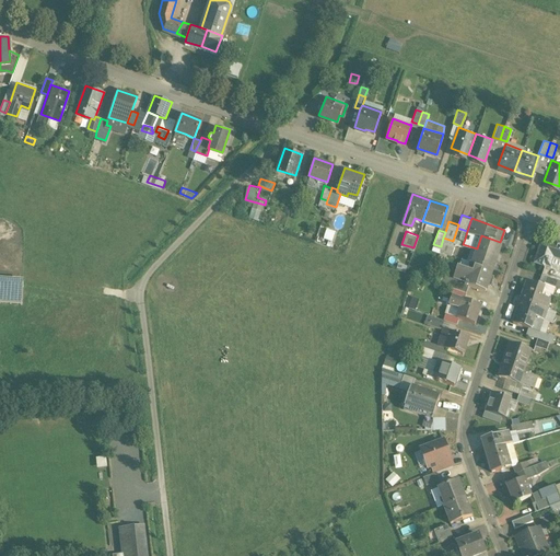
[(465,239),(455,234),(453,241),(455,242),(463,244),(465,239)]
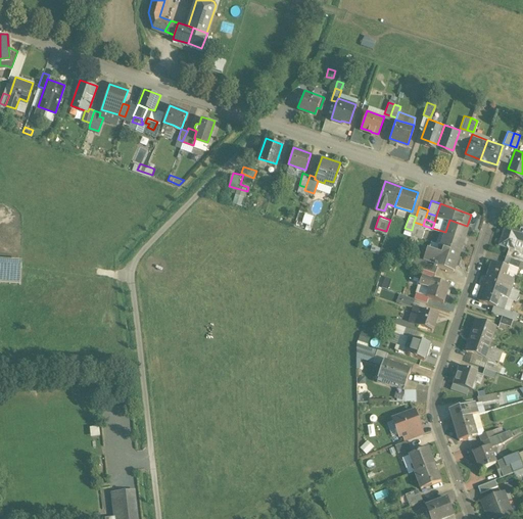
[(445,232),(442,243),(460,249),(468,226),(467,226),(449,220),(445,232)]
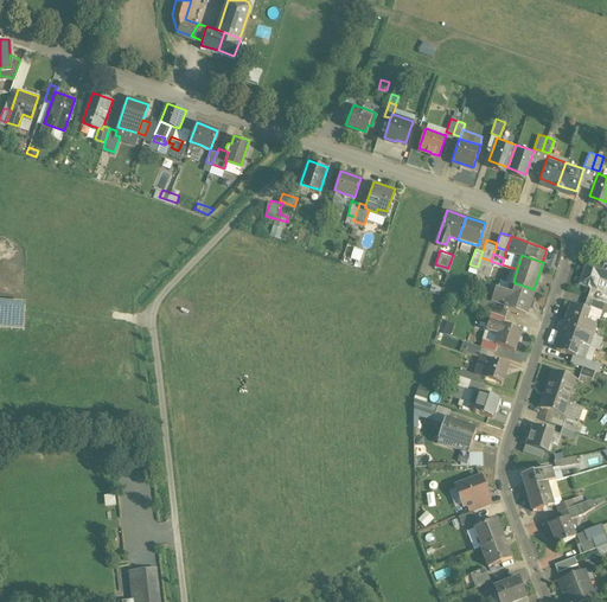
[(606,257),(599,256),(598,258),(588,255),(579,281),(593,287),(589,296),(606,301),(606,257)]
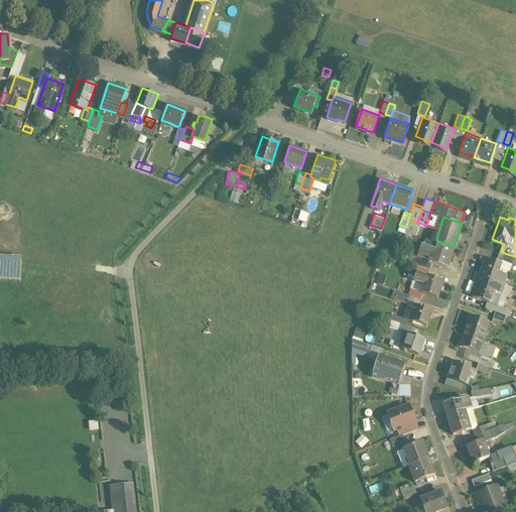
[(417,222),(408,219),(406,227),(405,229),(416,233),(419,223),(417,222)]
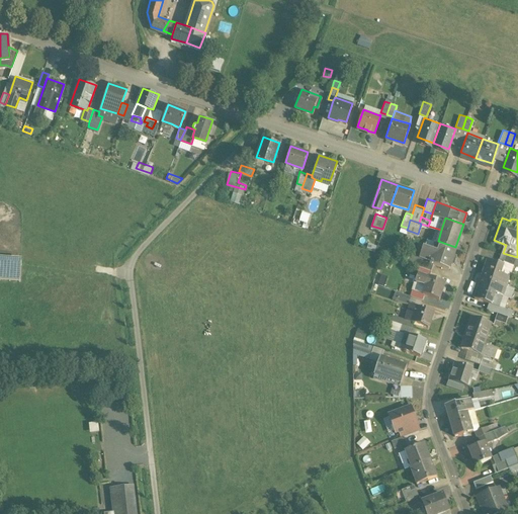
[(430,259),(429,260),(433,262),(448,267),(451,260),(454,261),(456,254),(453,253),(455,247),(438,241),(436,240),(433,249),(430,259)]
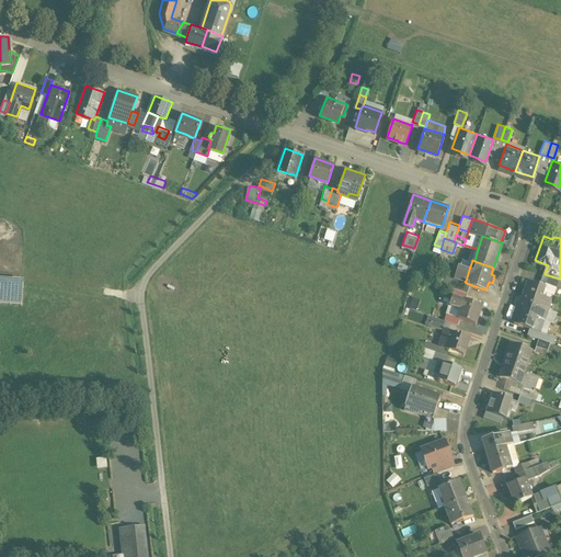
[(464,268),(461,269),(459,270),(458,271),(456,273),(455,276),(466,281),(469,270),(467,269),(464,268)]
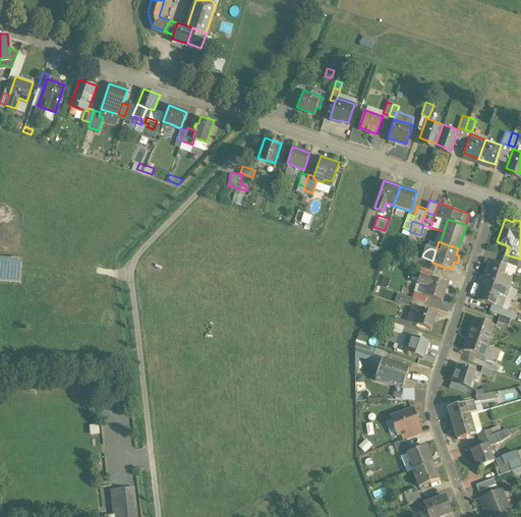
[(520,259),(506,254),(504,261),(516,265),(520,266),(520,259)]
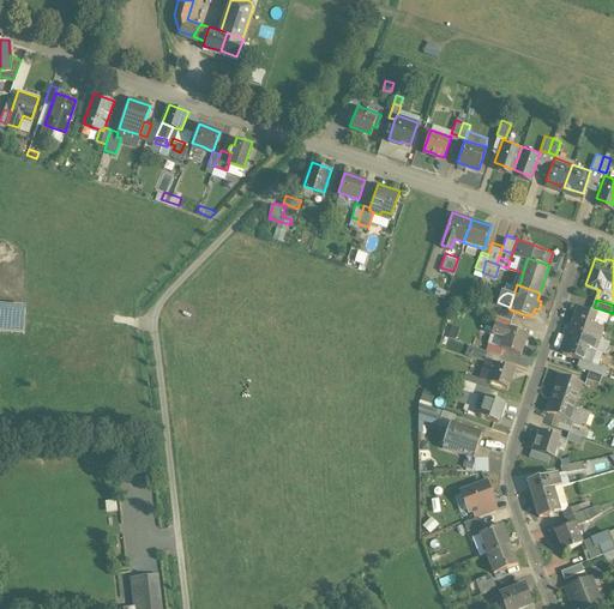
[(25,303),(0,301),(0,326),(24,329),(25,303)]
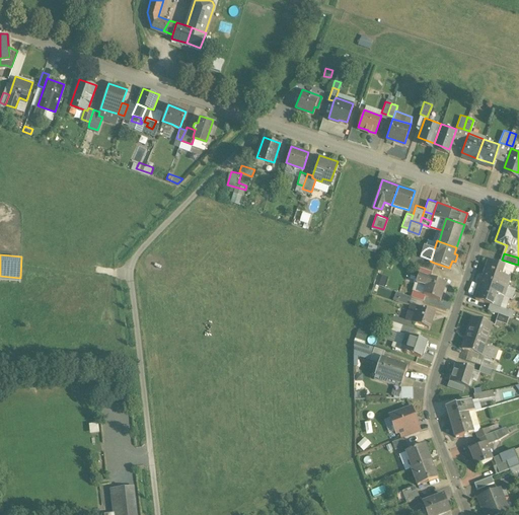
[(431,260),(421,255),(417,254),(413,263),(419,265),(432,270),(434,263),(430,261),(431,260)]
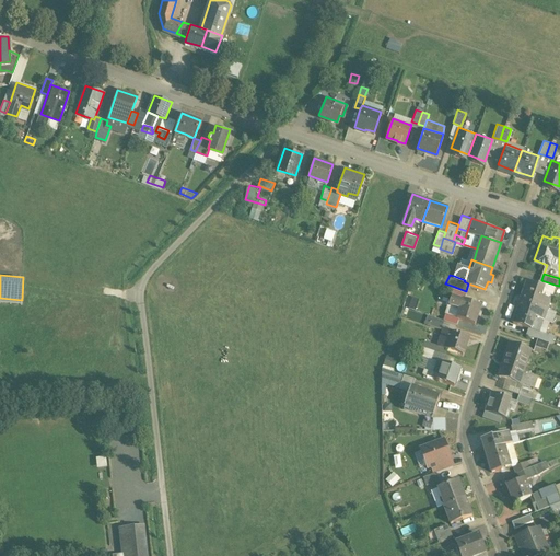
[(550,297),(537,292),(540,284),(527,279),(521,298),(547,307),(550,297)]
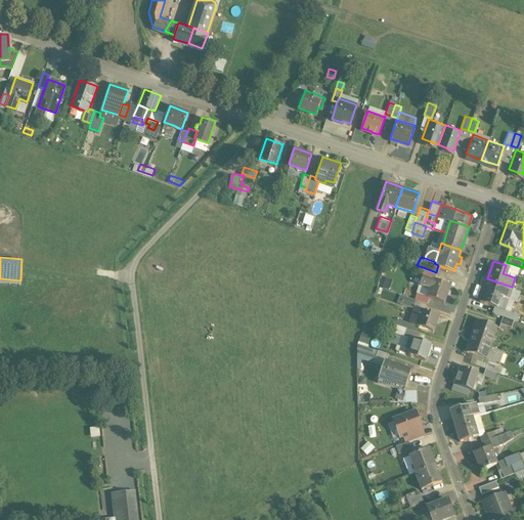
[(519,266),(507,262),(506,265),(503,273),(515,277),(519,266)]
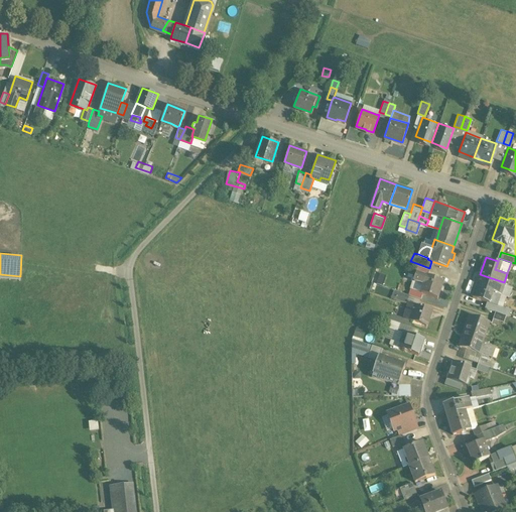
[(429,268),(416,263),(414,270),(416,271),(416,270),(426,273),(427,273),(429,268)]
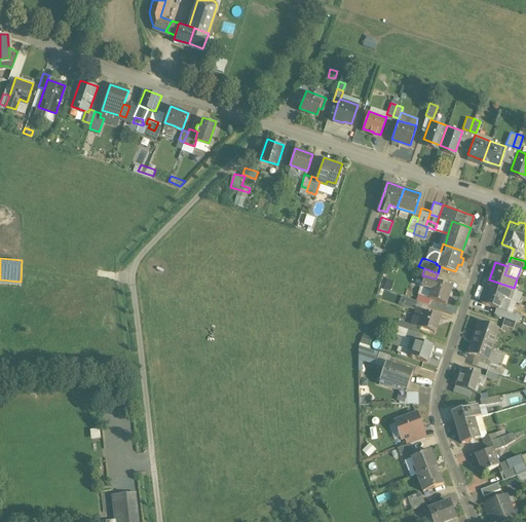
[(435,278),(424,275),(424,276),(421,285),(422,285),(431,288),(435,278)]
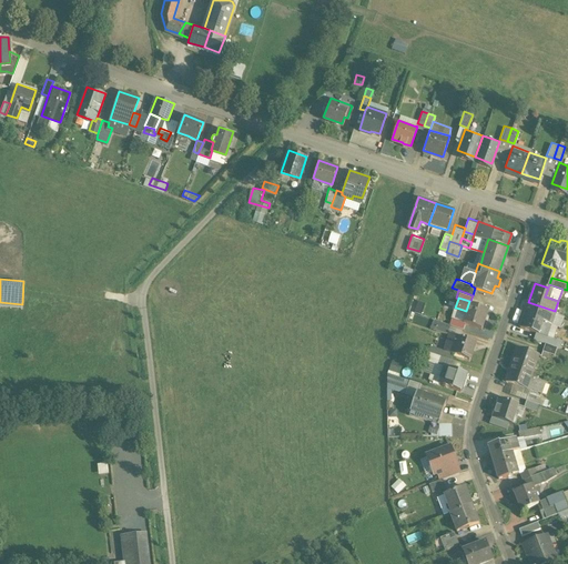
[(414,310),(422,311),(424,300),(415,299),(414,310)]
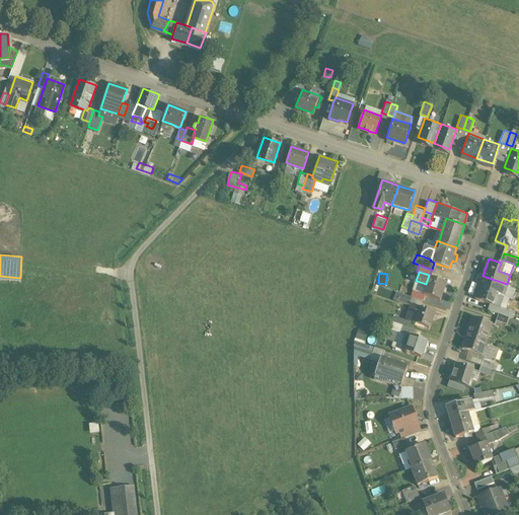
[(430,275),(429,275),(426,284),(424,291),(423,292),(425,293),(440,297),(445,280),(430,275)]
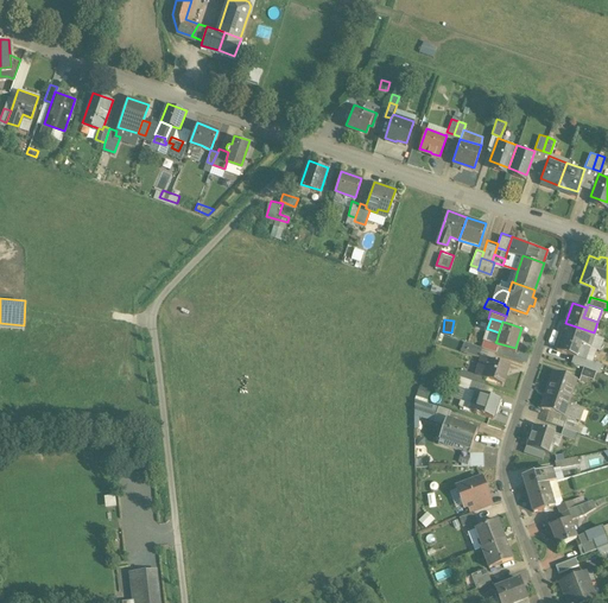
[(594,332),(565,323),(556,348),(574,354),(576,354),(581,342),(590,344),(594,332)]
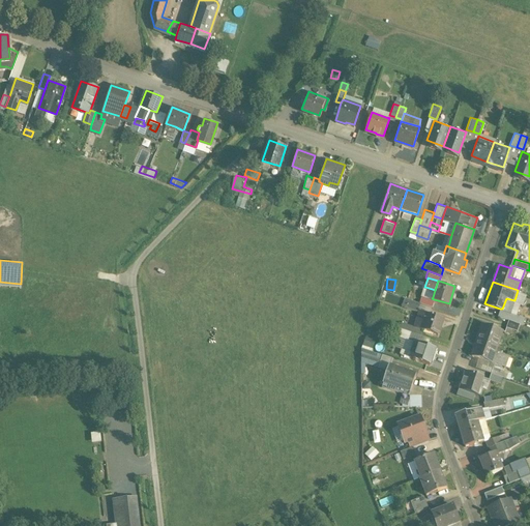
[(435,290),(425,287),(422,294),(433,297),(435,290)]
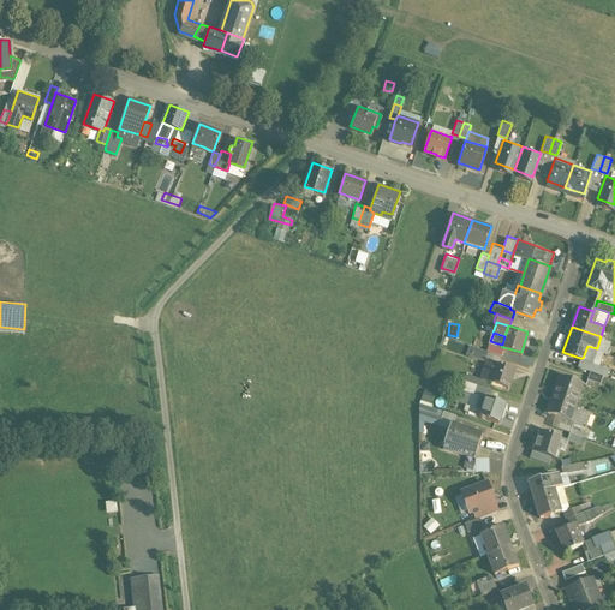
[(490,341),(489,341),(487,350),(501,354),(503,347),(501,346),(502,345),(490,341)]
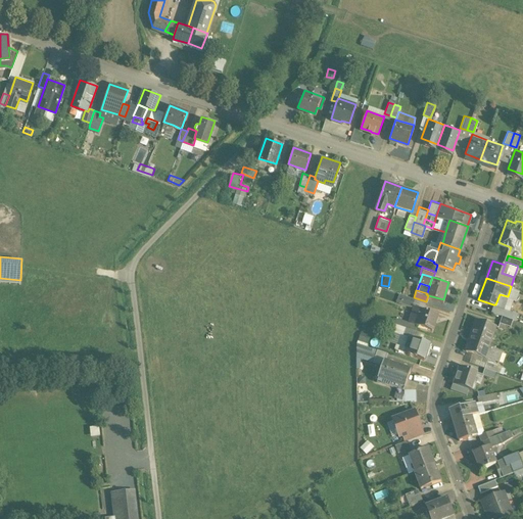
[(414,297),(401,293),(399,301),(412,305),(414,297)]
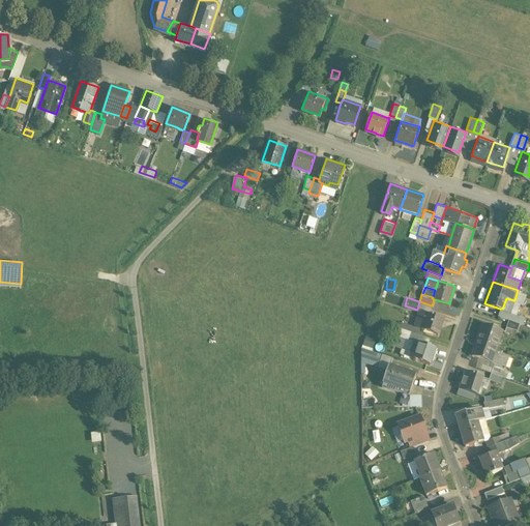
[(506,298),(502,309),(510,312),(514,300),(506,298)]
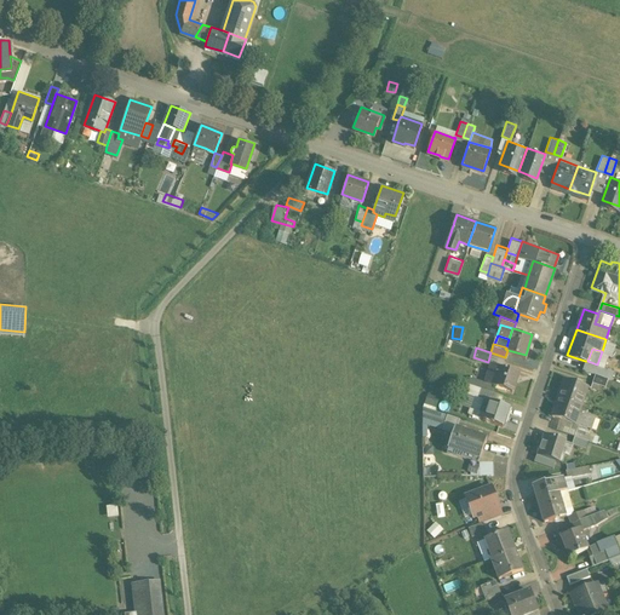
[(505,357),(491,352),(488,362),(491,363),(491,362),(497,365),(503,366),(505,357)]
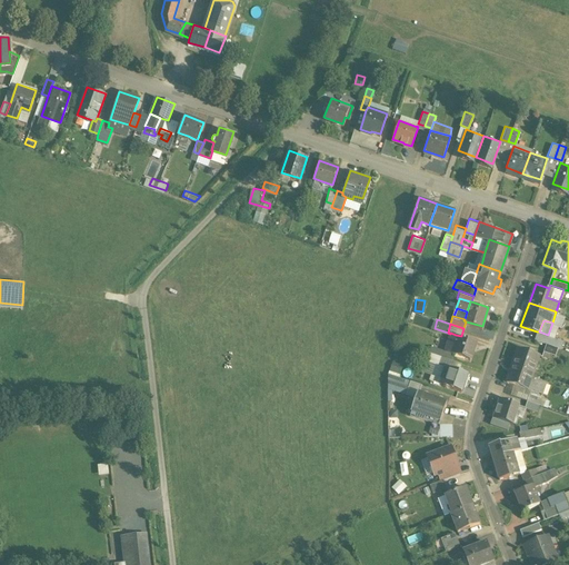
[(560,338),(548,335),(539,331),(537,331),(535,337),(546,342),(558,346),(558,345),(560,338)]
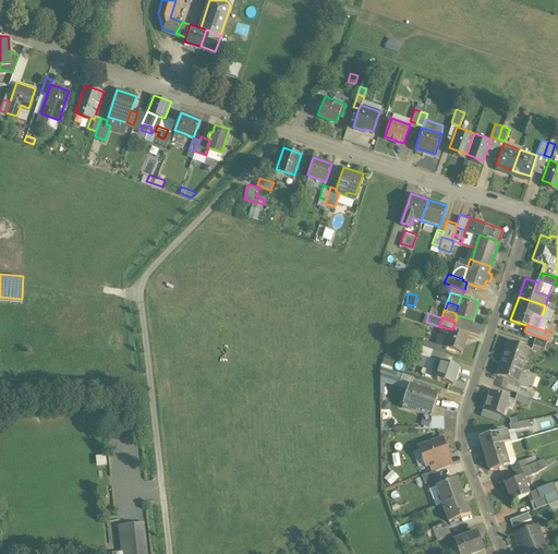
[(447,328),(441,326),(441,327),(436,342),(461,351),(466,335),(452,329),(447,328)]
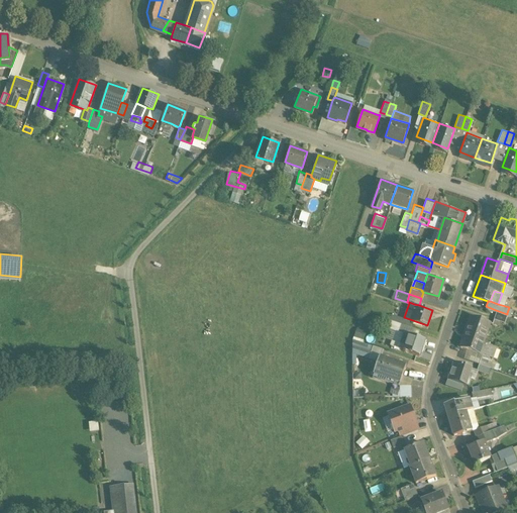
[(507,314),(496,310),(494,317),(504,321),(507,314)]
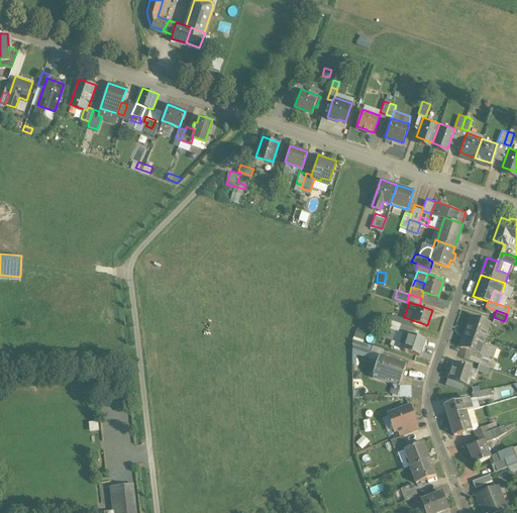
[(490,320),(471,313),(468,323),(469,323),(467,328),(466,328),(466,329),(485,336),(490,320)]
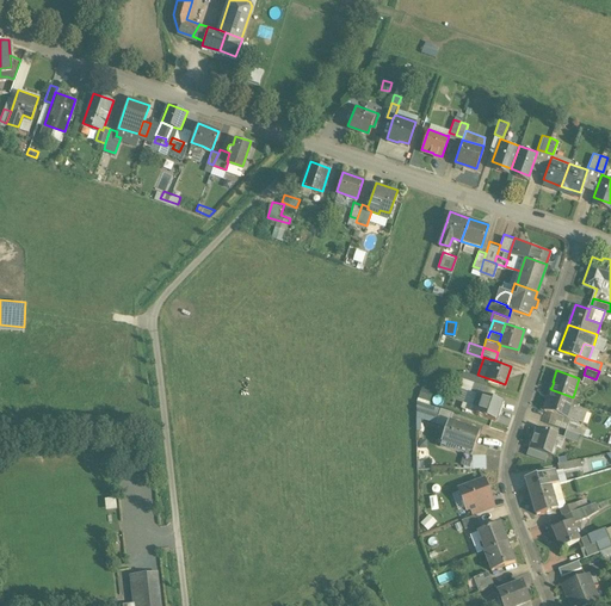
[(474,382),(461,377),(457,385),(468,389),(471,390),(474,382)]
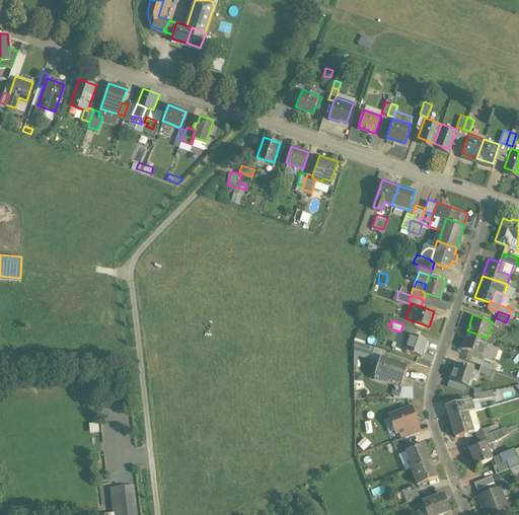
[(358,337),(367,340),(370,330),(361,327),(358,337)]
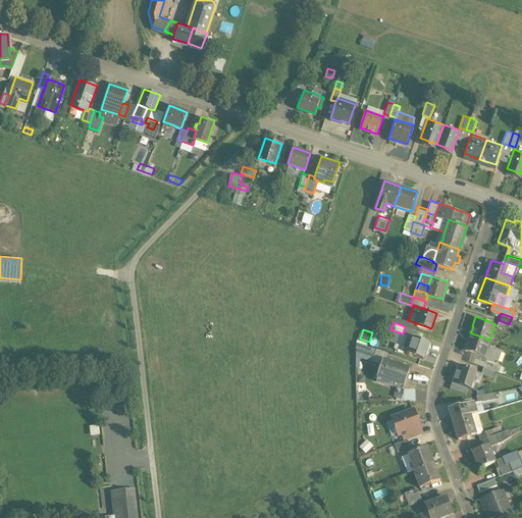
[(400,332),(395,348),(398,349),(398,350),(399,350),(399,349),(403,351),(408,334),(403,333),(400,332)]
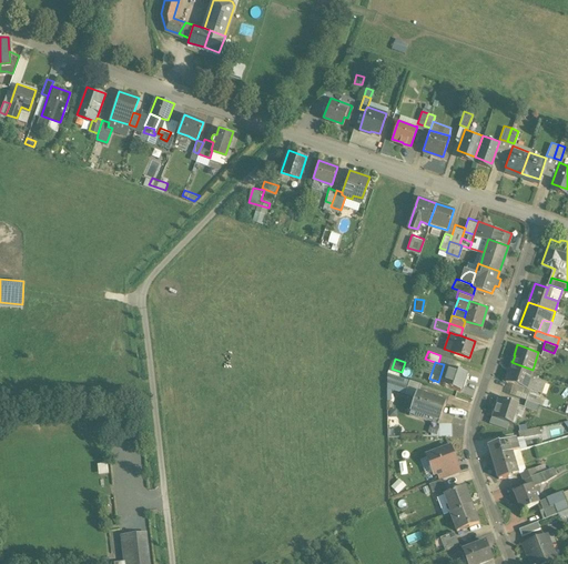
[(533,370),(511,362),(506,380),(514,382),(526,386),(530,375),(533,370)]
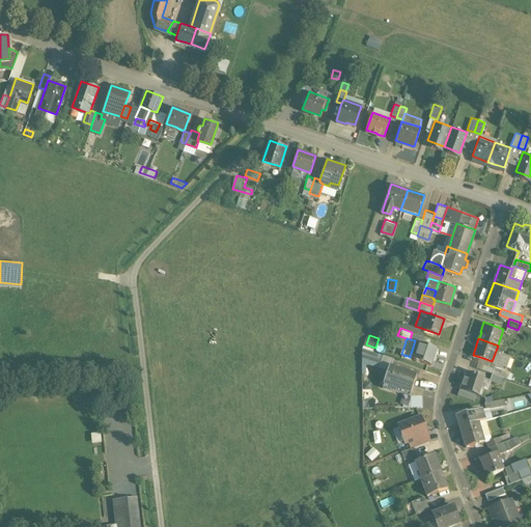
[(436,348),(415,340),(410,357),(430,363),(436,348)]
